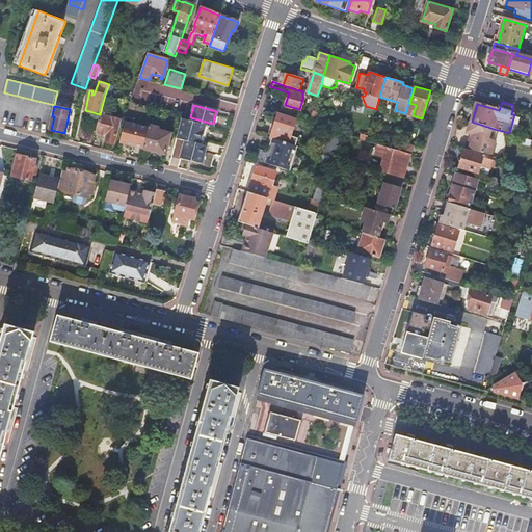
[(278,113),(270,137),(289,143),(296,118),(278,113)]
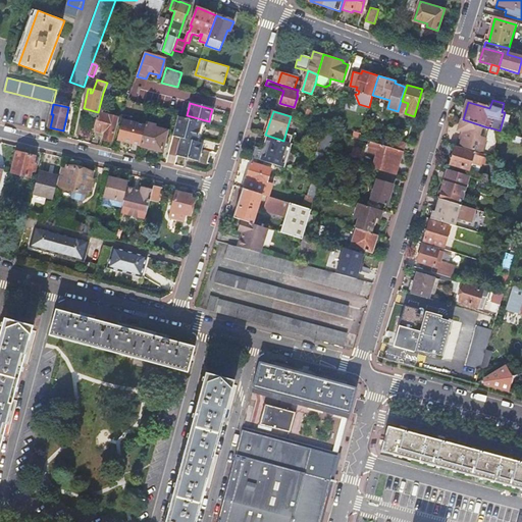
[(98,112),(94,131),(105,133),(104,139),(112,141),(118,117),(98,112)]
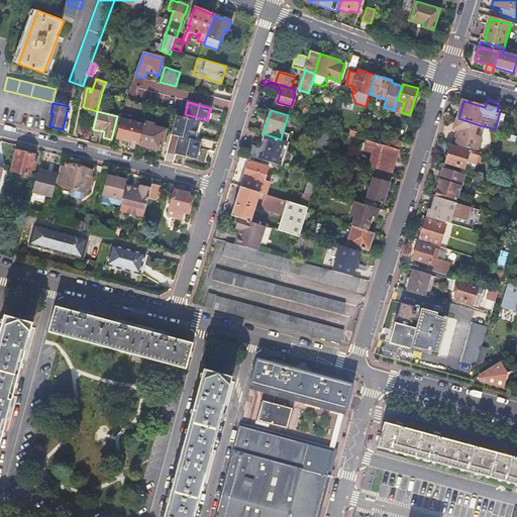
[(184,116),(176,114),(174,123),(182,126),(179,136),(175,153),(195,160),(196,154),(197,149),(199,141),(197,141),(193,139),(198,122),(202,123),(206,124),(207,120),(185,114),(184,116)]
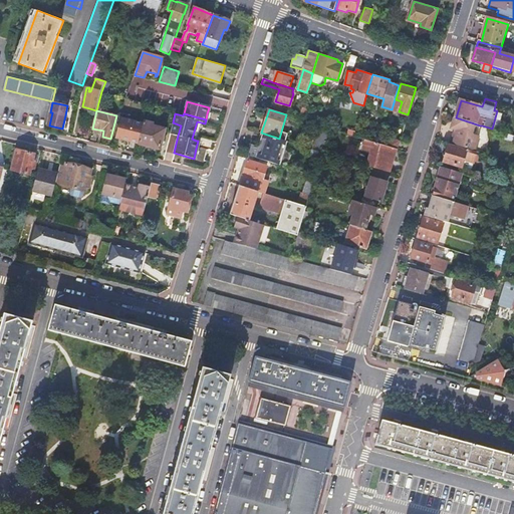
[(144,122),(120,117),(115,137),(139,143),(144,122)]
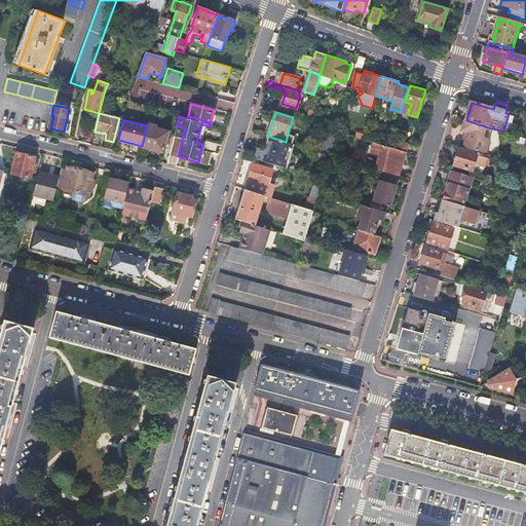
[(491,128),(466,120),(463,130),(470,133),(468,138),(463,136),(460,146),(463,147),(479,152),(486,154),(491,139),(489,138),(491,128)]
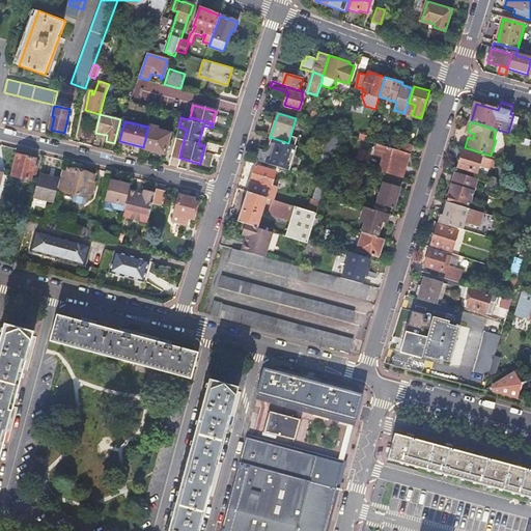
[(148,124),(148,127),(143,147),(164,152),(170,133),(158,130),(158,128),(148,124)]
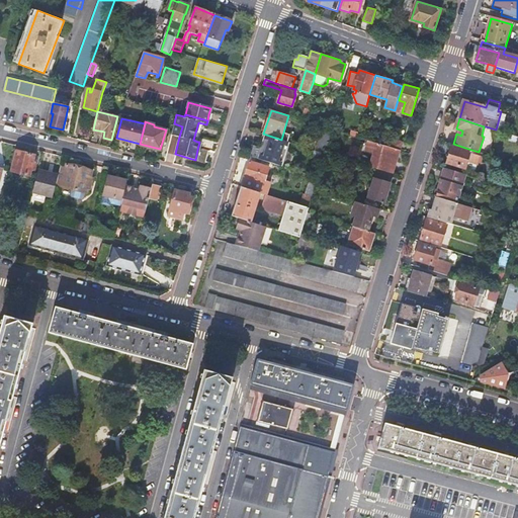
[(322,125),(314,149),(327,153),(334,130),(332,128),(330,128),(322,125)]
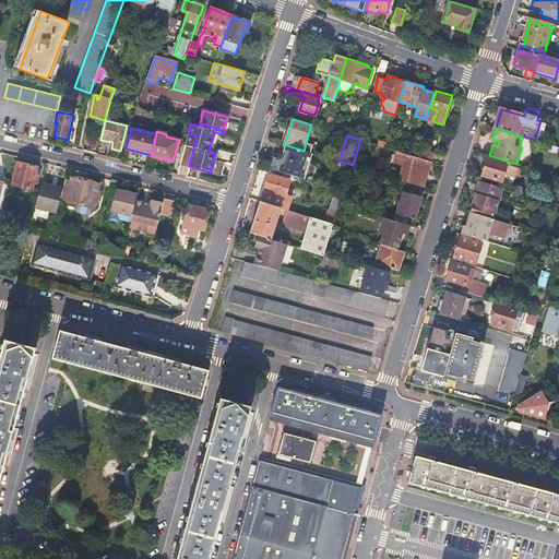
[(284,156),(280,171),(302,178),(311,153),(304,151),(284,144),(281,155),(284,156)]
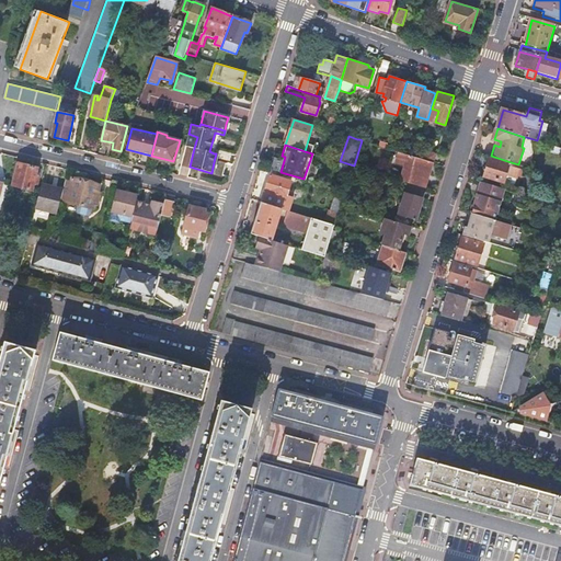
[(436,155),(419,149),(416,157),(434,162),(436,155)]
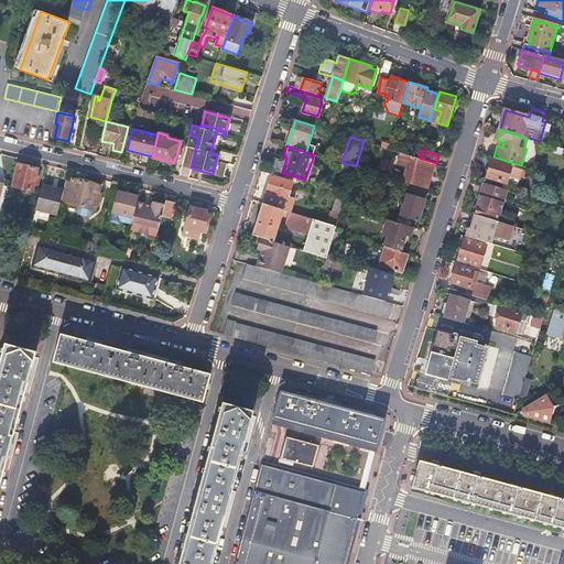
[(429,190),(436,163),(419,158),(402,153),(399,164),(408,166),(403,182),(412,184),(429,190)]
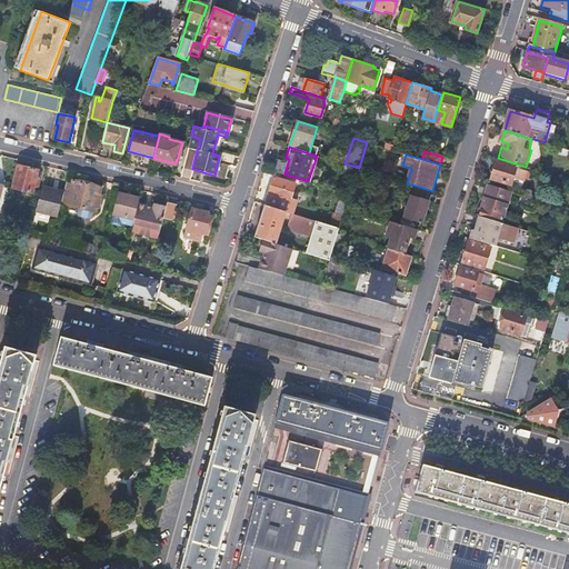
[(495,169),(491,177),(493,179),(520,188),(527,170),(498,161),(498,162),(495,163),(493,167),(495,169)]
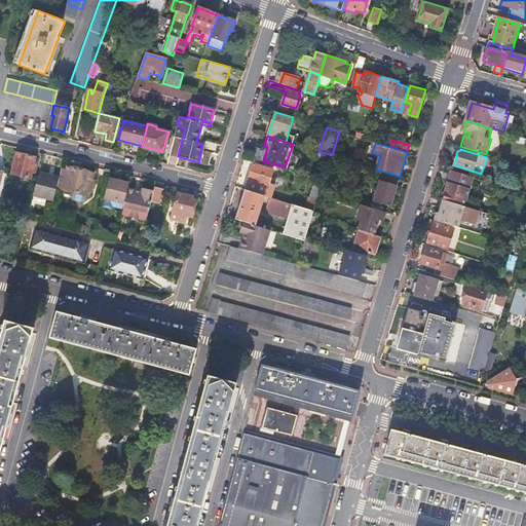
[(320,161),(329,164),(332,155),(318,151),(313,150),(307,172),(315,175),(320,161)]
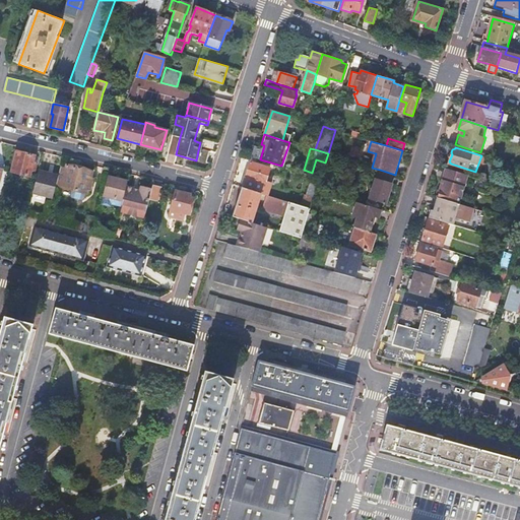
[(17,150),(11,173),(29,177),(35,155),(17,150)]
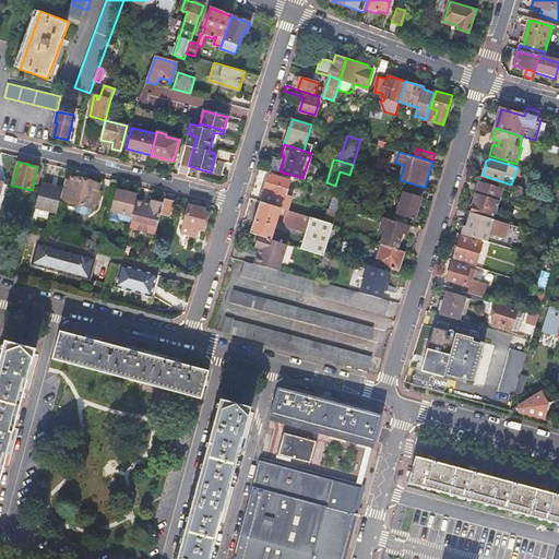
[(270,175),(261,202),(289,211),(293,197),(292,197),(293,193),(287,191),(290,181),(270,175)]
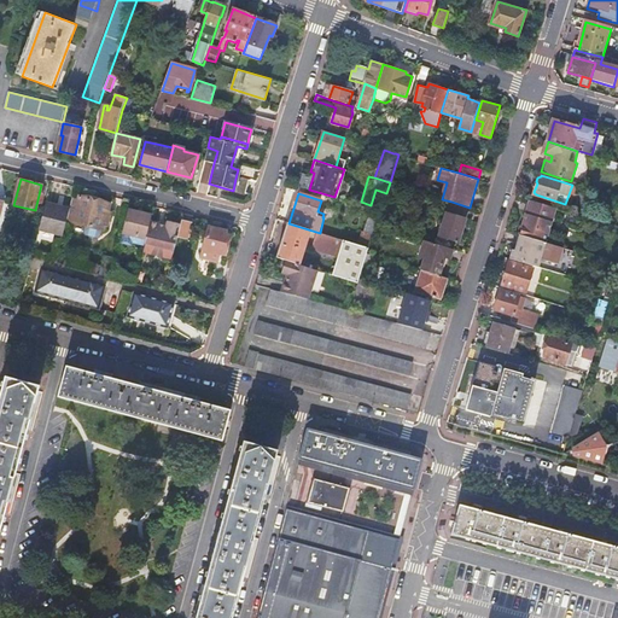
[(80,196),(73,222),(103,231),(110,204),(80,196)]
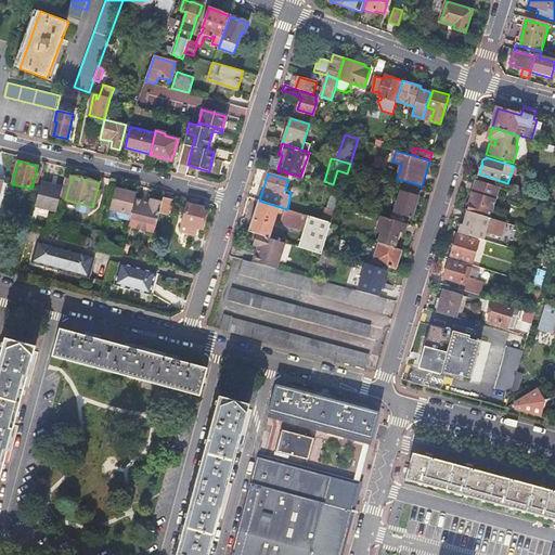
[(472,204),(469,211),(490,217),(492,210),(500,186),(478,180),(472,204)]
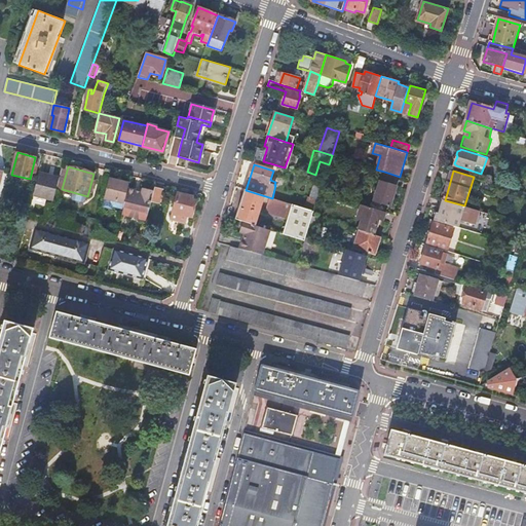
[(384,172),(381,182),(397,187),(400,177),(384,172)]
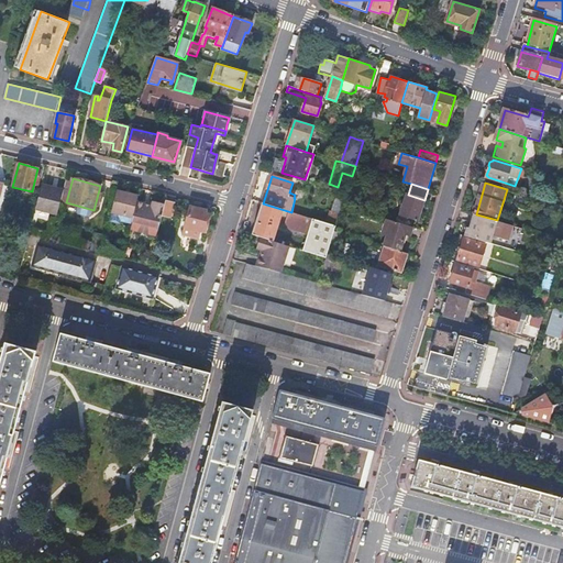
[(61,190),(42,185),(35,208),(54,213),(61,190)]
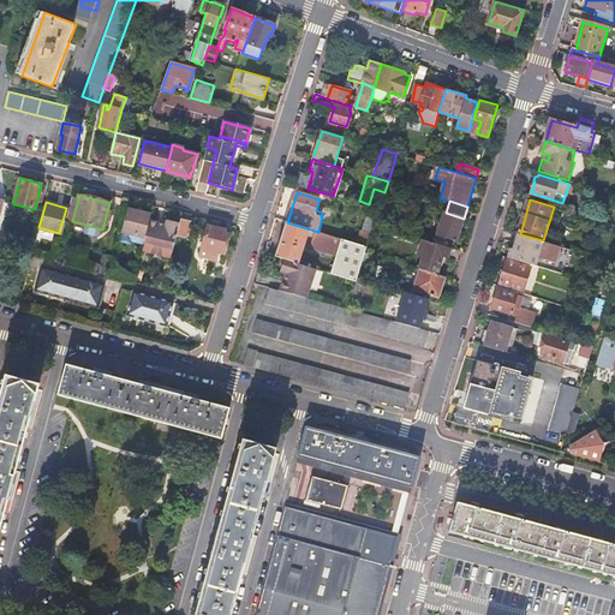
[(370,208),(363,230),(371,232),(375,225),(378,210),(370,208)]
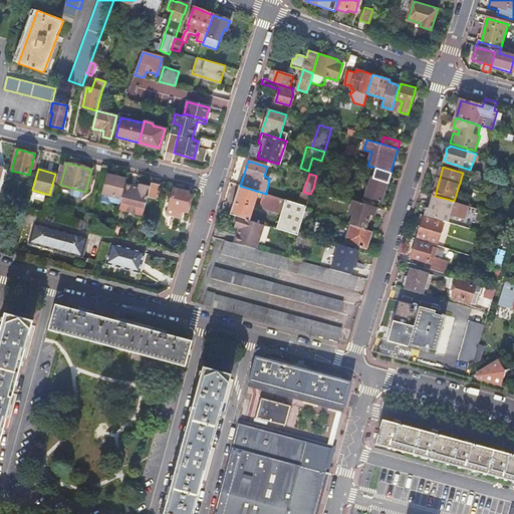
[(107,175),(102,195),(121,199),(124,185),(126,180),(107,175)]
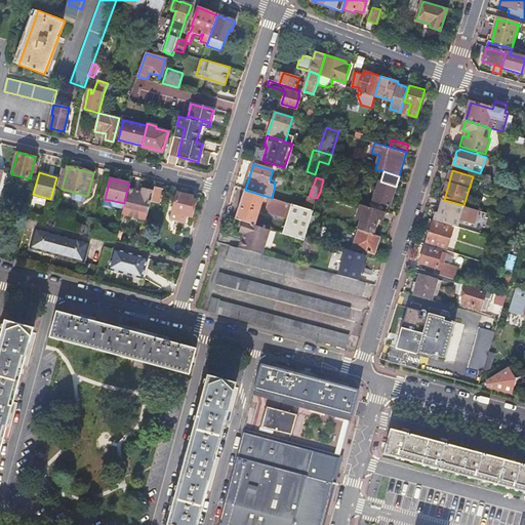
[(396,187),(380,182),(374,200),(390,204),(396,187)]
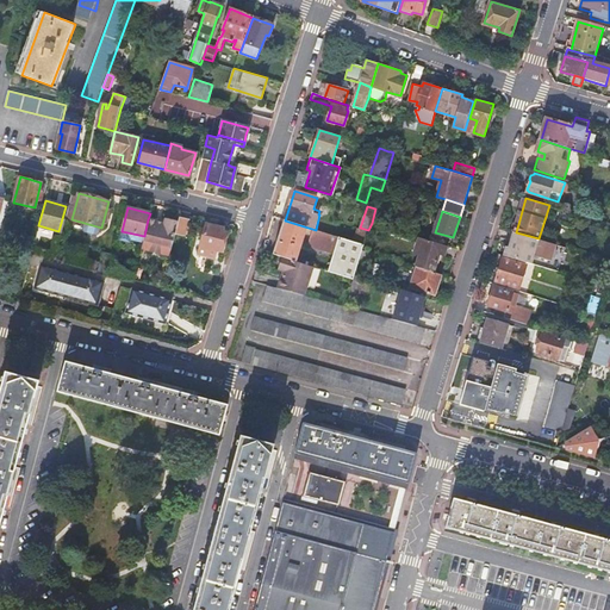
[(188,221),(179,218),(178,224),(175,235),(184,237),(188,221)]
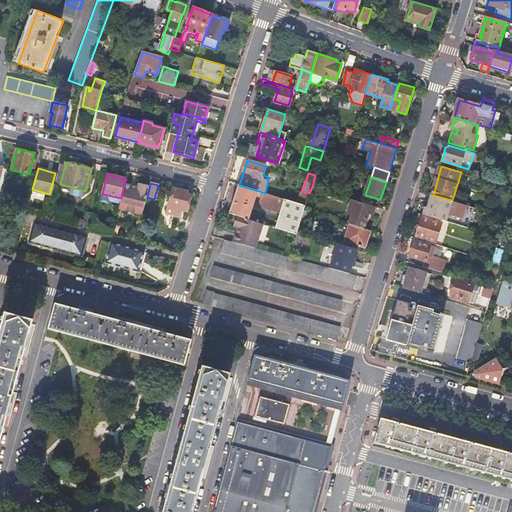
[(120,201),(145,207),(147,197),(149,188),(138,185),(138,187),(124,184),(121,198),(120,201)]
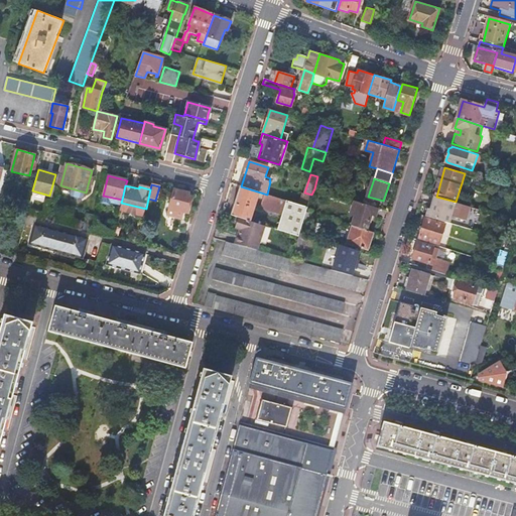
[(241,186),(232,216),(238,218),(250,221),(253,211),(256,212),(257,209),(254,208),(255,204),(261,206),(260,209),(281,216),(277,230),(299,236),(300,232),(306,212),(308,207),(300,205),(267,195),(241,186)]
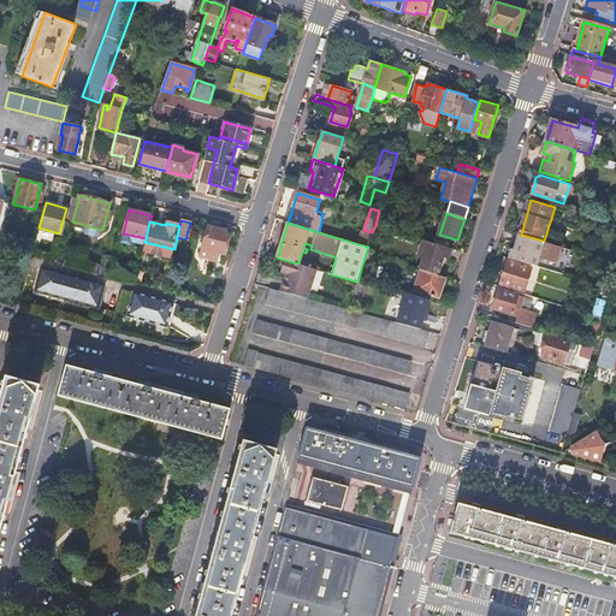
[(208,226),(202,258),(217,261),(219,253),(224,254),(224,252),(227,252),(229,246),(225,244),(229,235),(224,235),(225,231),(208,226)]
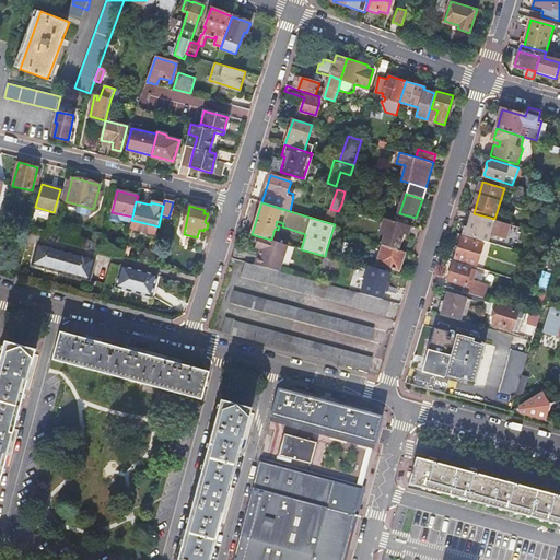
[(330,209),(326,222),(335,224),(338,211),(330,209)]
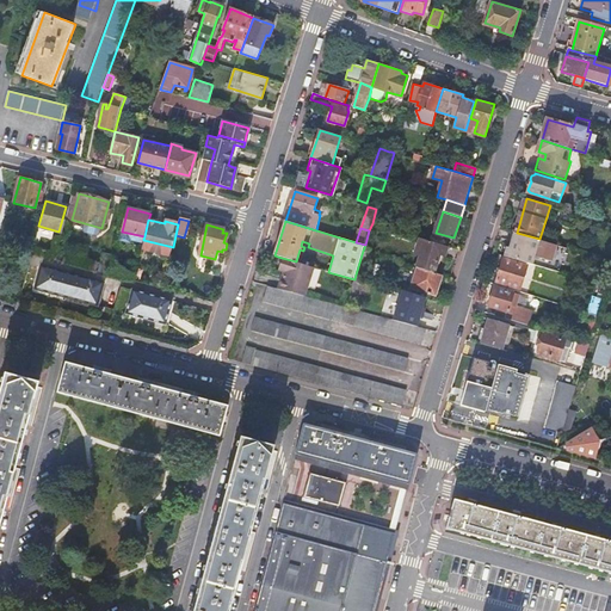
[(507,246),(505,255),(526,263),(529,254),(547,259),(551,244),(539,239),(517,233),(514,232),(510,247),(507,246)]
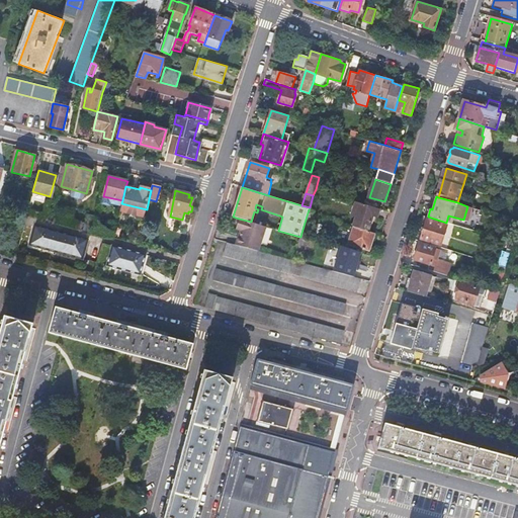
[(356,217),(353,227),(354,227),(367,231),(373,216),(376,217),(379,208),(355,201),(352,214),(356,217)]
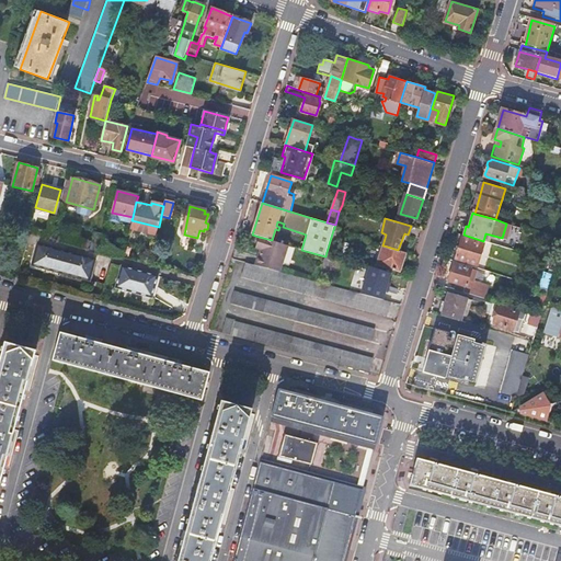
[(29,232),(26,242),(41,245),(44,237),(29,232)]
